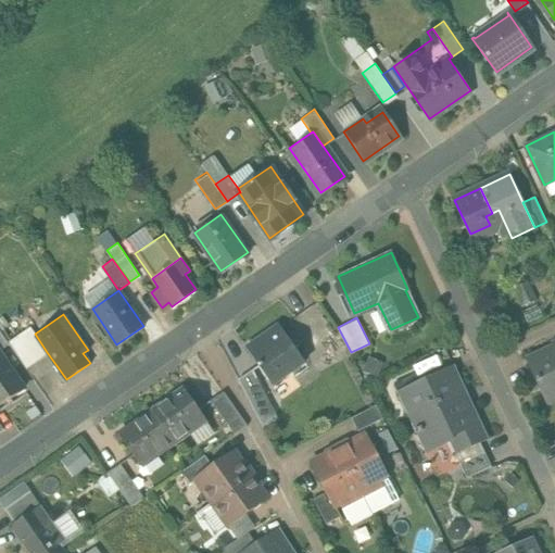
[(29,325),(8,340),(9,341),(26,366),(47,352),(35,334),(29,325)]
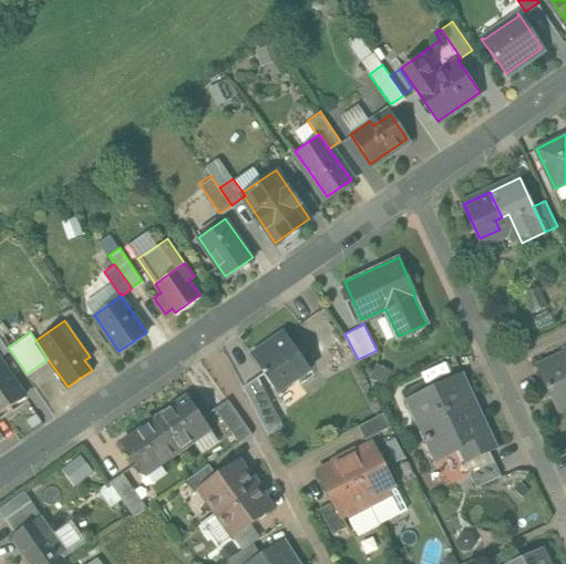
[(286,332),(254,355),(278,390),(310,367),(286,332)]
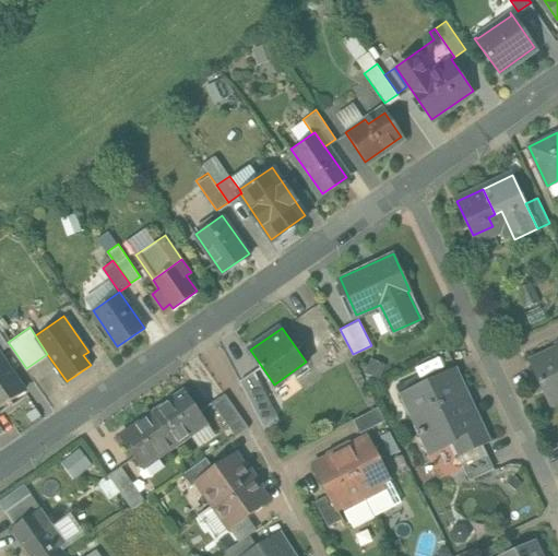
[(8,342),(0,330),(0,347),(9,343),(8,342)]
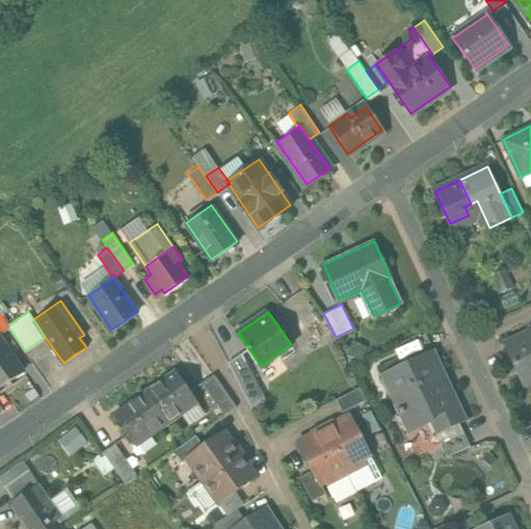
[(530,332),(506,344),(525,381),(530,377),(530,332)]
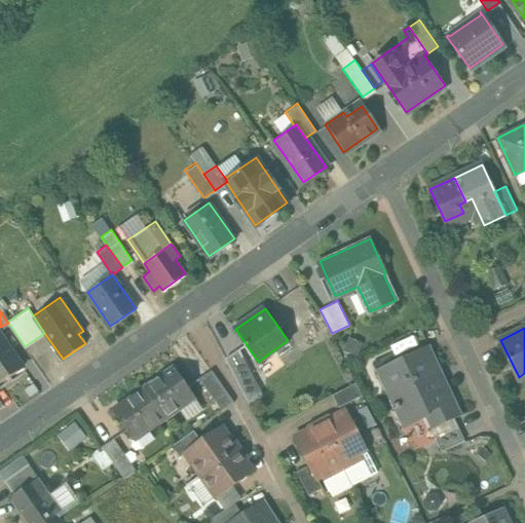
[(6,342),(0,345),(0,380),(23,365),(6,342)]
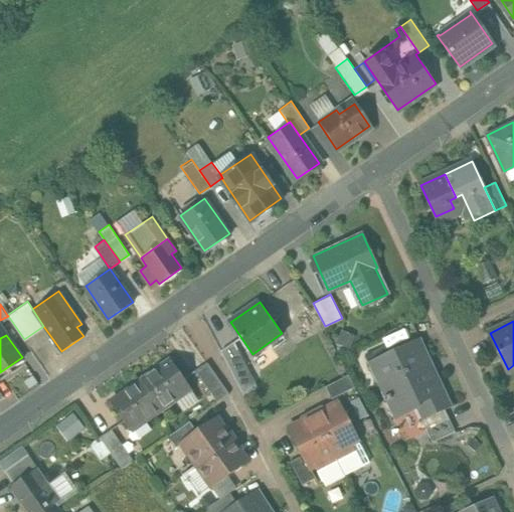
[(420,337),(367,362),(394,419),(416,408),(421,419),(444,408),(453,404),(420,337)]
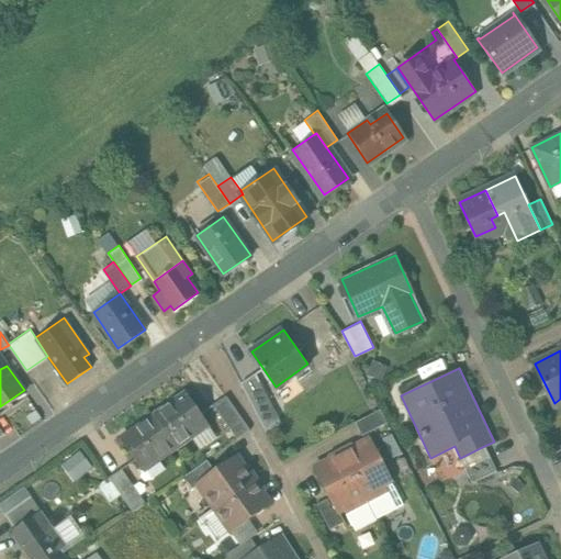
[(280,420),(255,371),(242,382),(266,429),(280,420)]
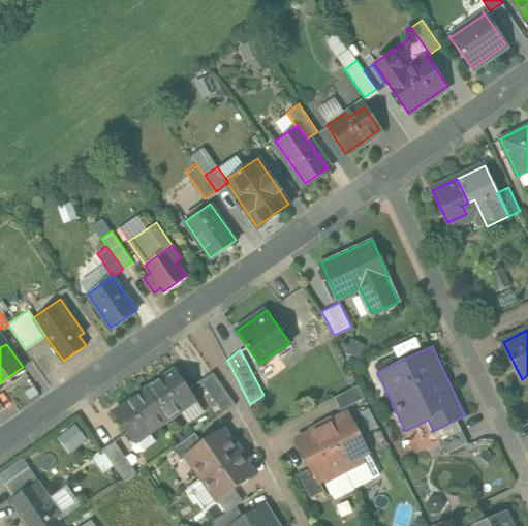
[(176,368),(144,391),(164,420),(196,398),(176,368)]
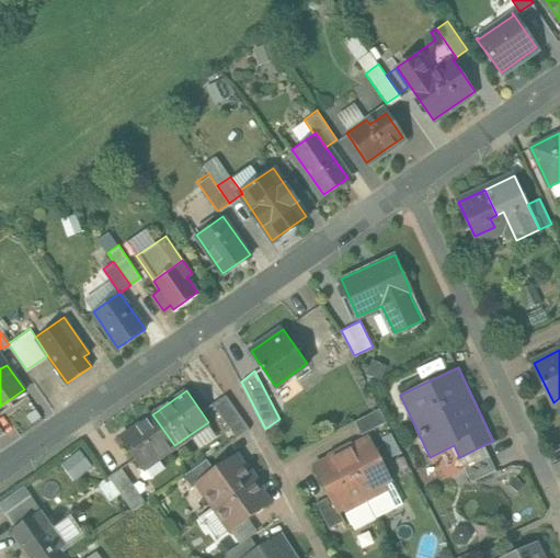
[(250,428),(226,394),(214,402),(237,436),(250,428)]
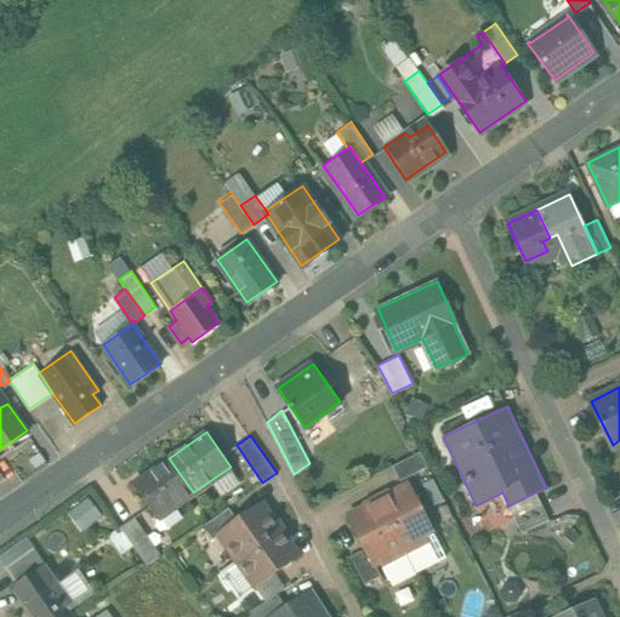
[(420,450),(392,464),(399,479),(427,464),(420,450)]
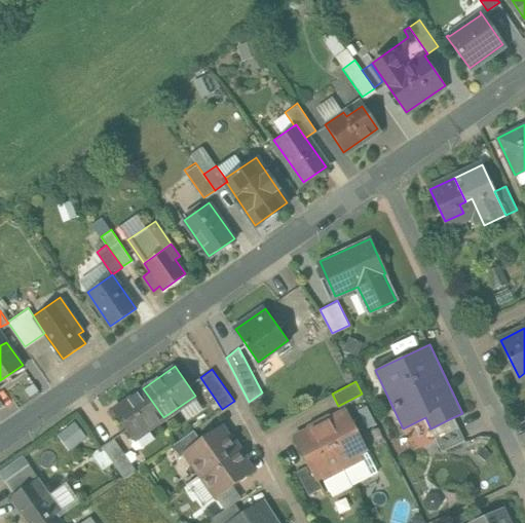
[(163,417),(143,388),(112,410),(133,439),(163,417)]
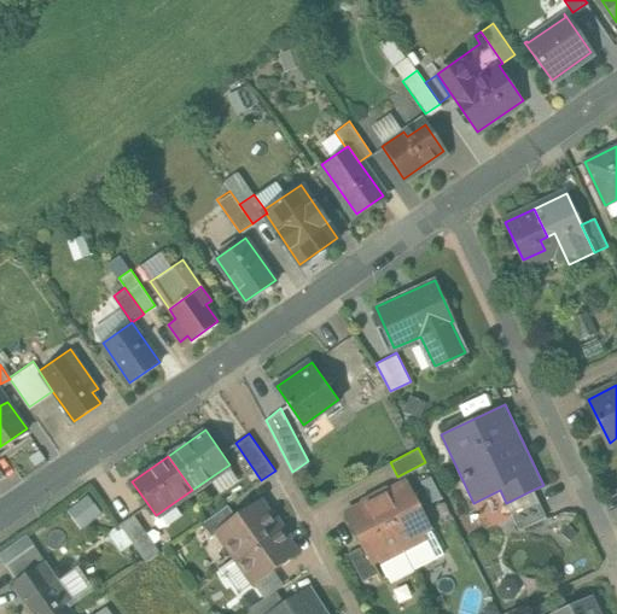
[(406,481),(384,492),(382,490),(374,493),(405,550),(414,567),(443,551),(430,528),(431,528),(406,481)]
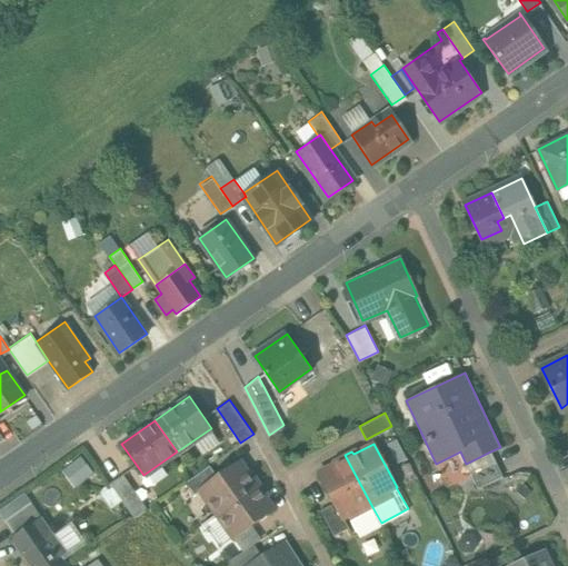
[(490,452),(466,464),(478,488),(501,476),(490,452)]
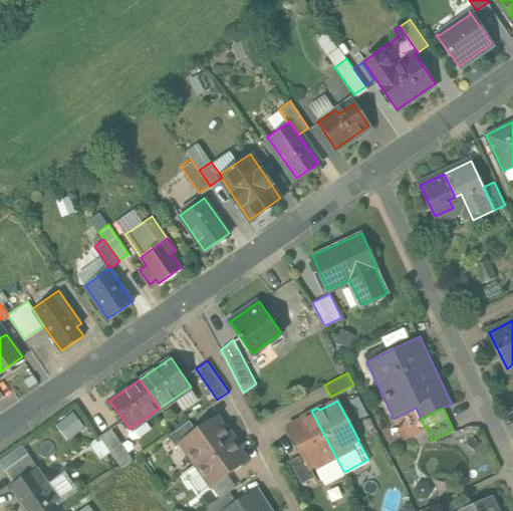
[(65,437),(82,424),(71,409),(54,422),(65,437)]
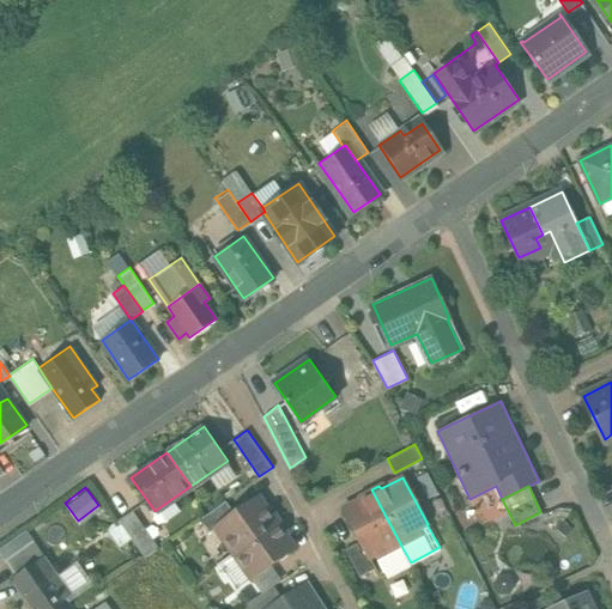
[(401,546),(371,489),(364,493),(365,497),(344,509),(359,540),(368,555),(369,554),(374,552),(375,554),(381,556),(377,558),(387,574),(411,562),(401,546)]
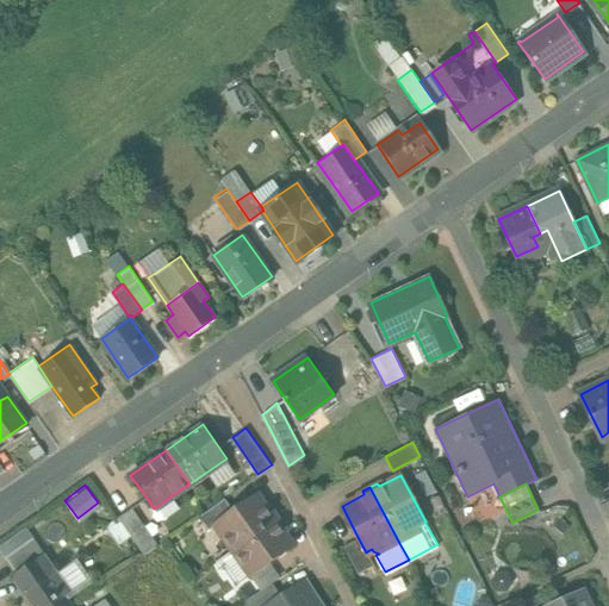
[(234,510),(213,523),(215,524),(232,549),(275,518),(258,493),(234,510)]
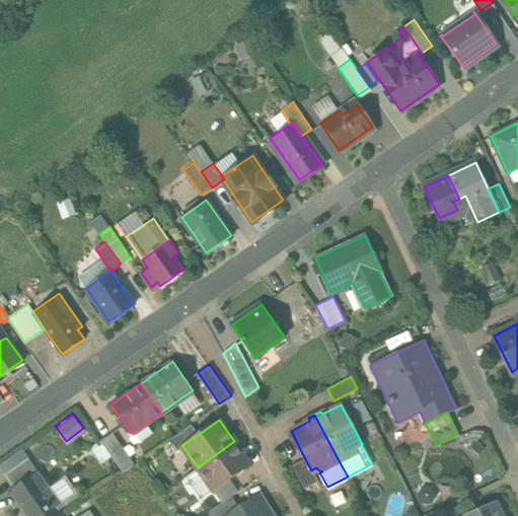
[(191,423),(169,438),(177,450),(182,446),(181,445),(199,434),(191,423)]
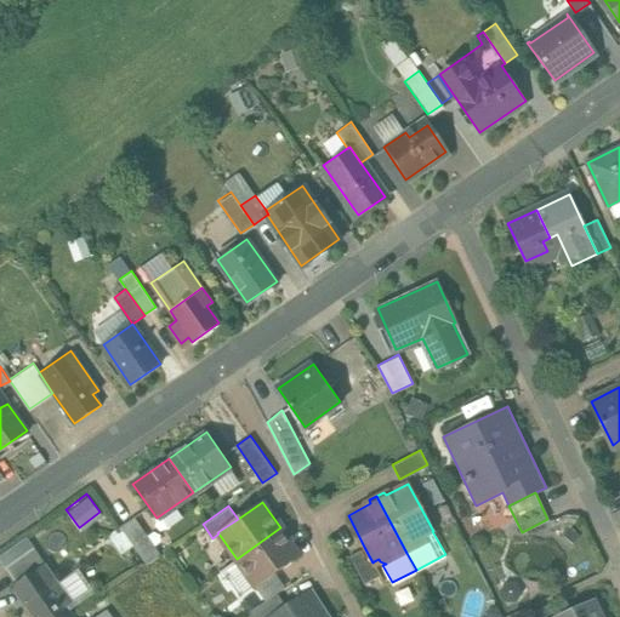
[(160,554),(134,516),(120,525),(146,564),(160,554)]
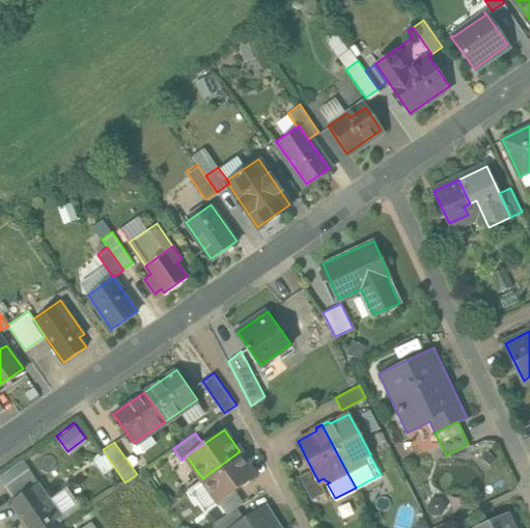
[(240,451),(202,478),(218,500),(234,489),(255,474),(240,451)]
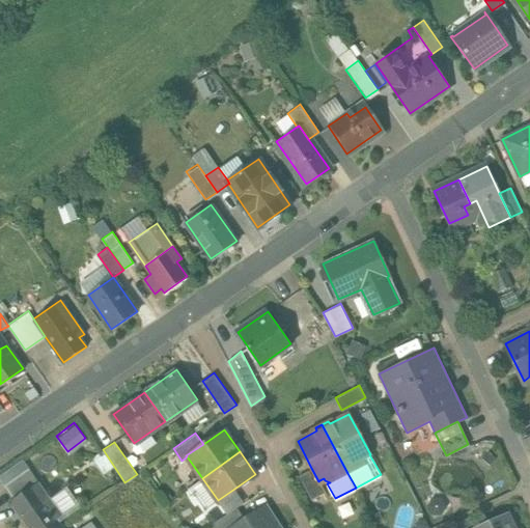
[(26,468),(3,485),(12,499),(36,481),(26,468)]
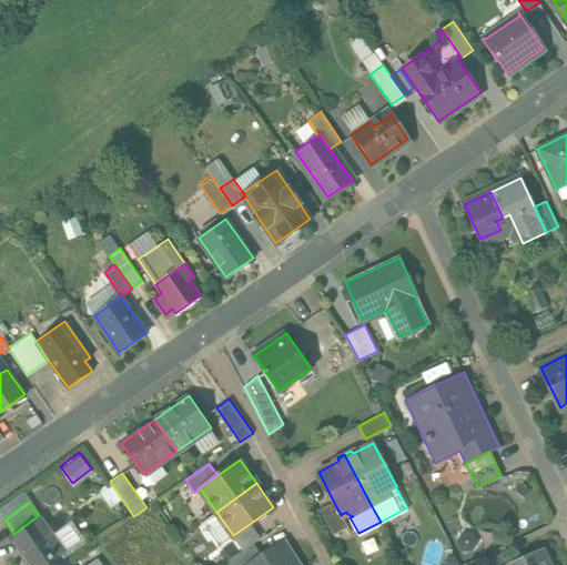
[(333,501),(320,508),(333,534),(348,525),(342,514),(341,515),(333,501)]
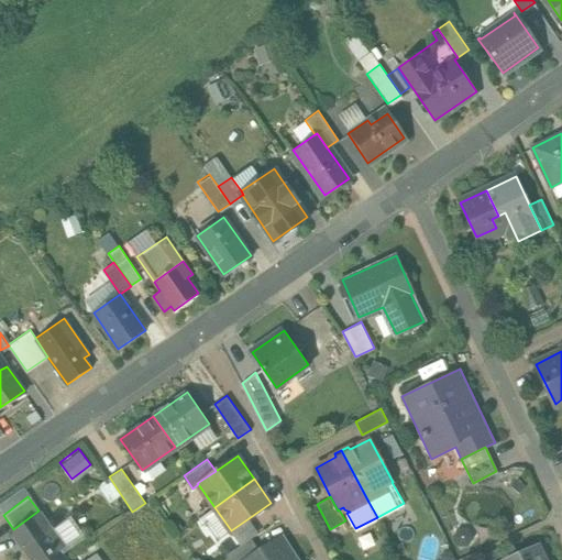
[(64,546),(39,511),(13,529),(10,531),(31,559),(63,559),(66,558),(59,549),(64,546)]
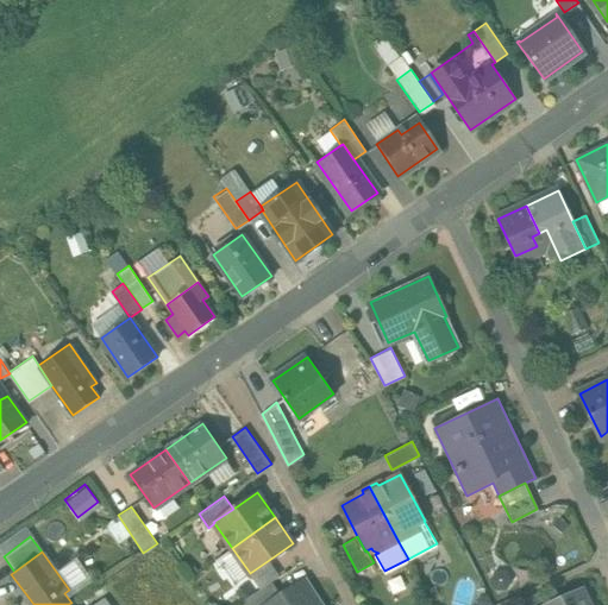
[(269,560),(250,573),(259,587),(280,574),(269,560)]
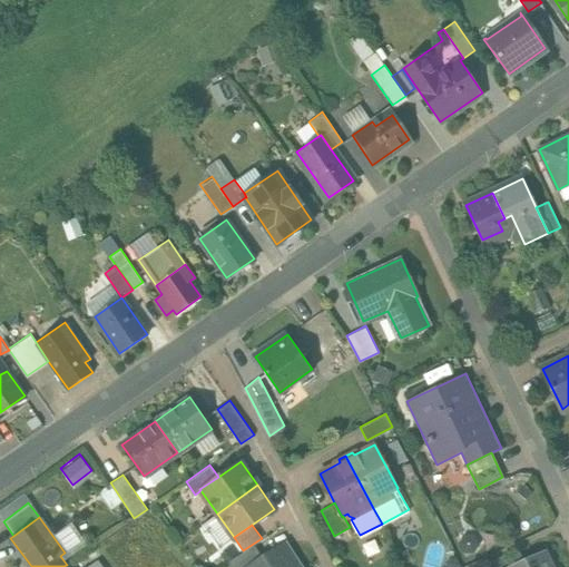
[(297,566),(283,544),(261,557),(246,566),(297,566)]
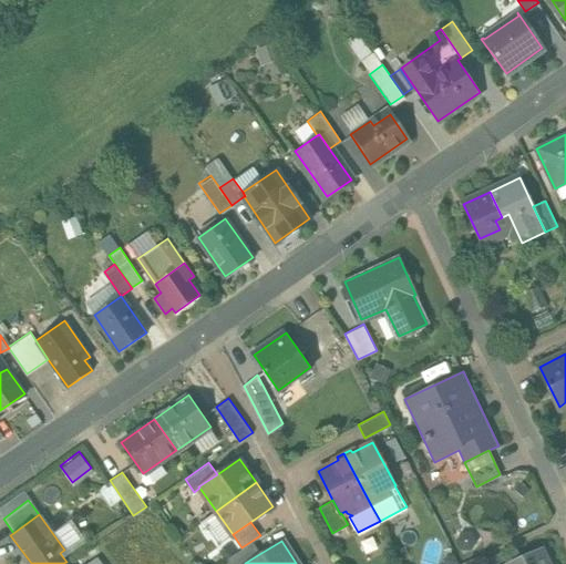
[(251,542),(225,560),(227,563),(245,563),(259,554),(251,542)]
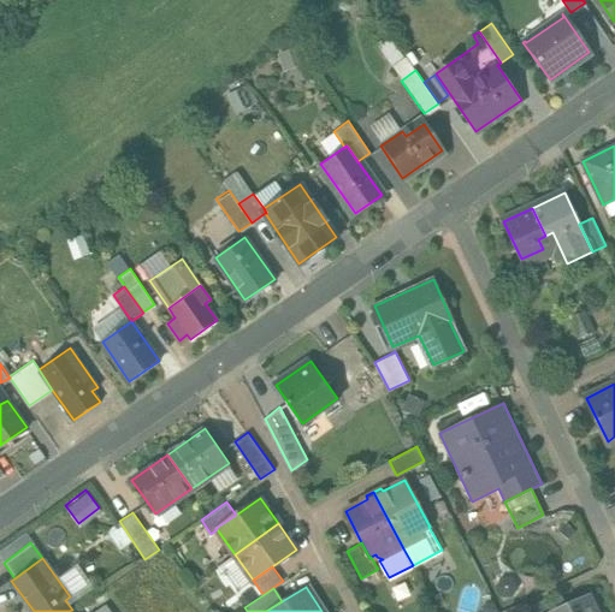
[(589,594),(573,601),(571,607),(565,605),(549,611),(597,611),(598,611),(589,594)]
